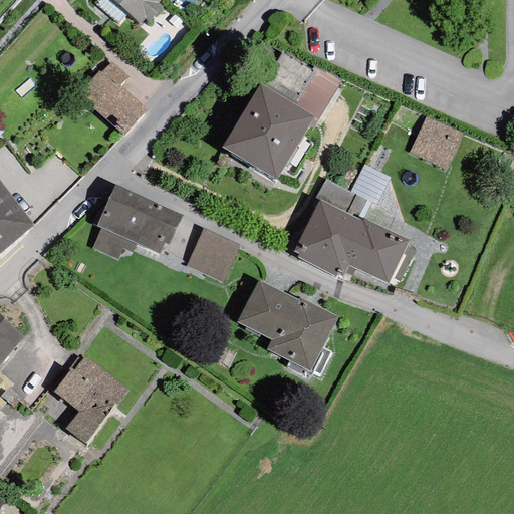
[(109,0),(145,30),(170,0),(109,0)]
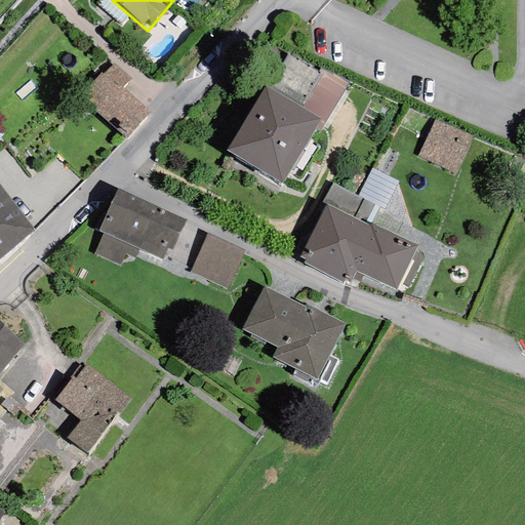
[(101,73),(79,96),(125,138),(149,112),(122,88),(130,79),(113,63),(103,74),(101,73)]
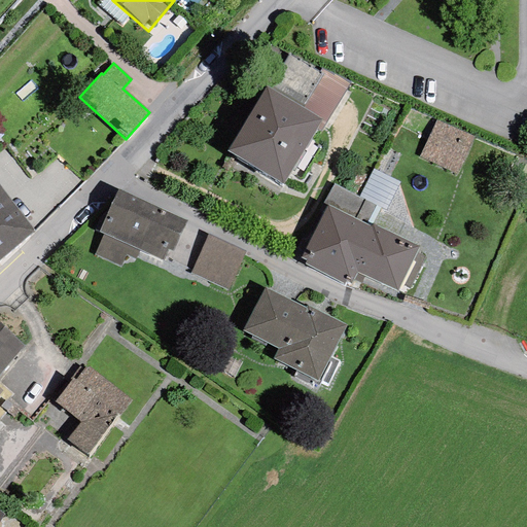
[(324,70),(301,108),(321,120),(316,130),(320,133),(349,83),(324,70)]
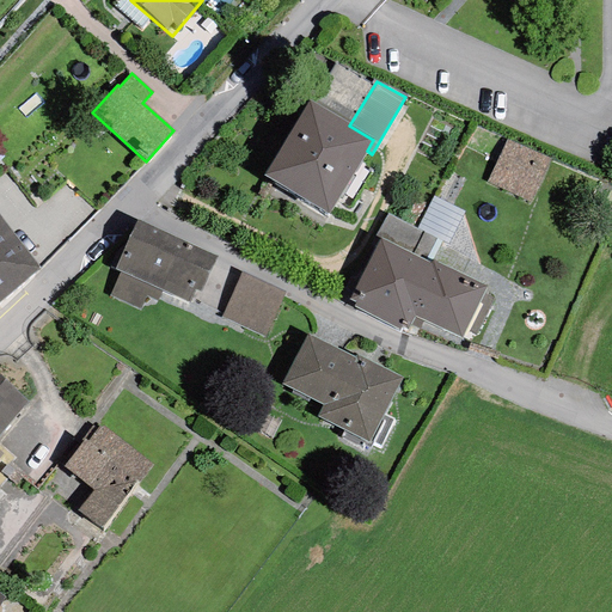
[(349,126),(308,101),(263,176),(328,214),(367,151),(373,140),(349,126)]
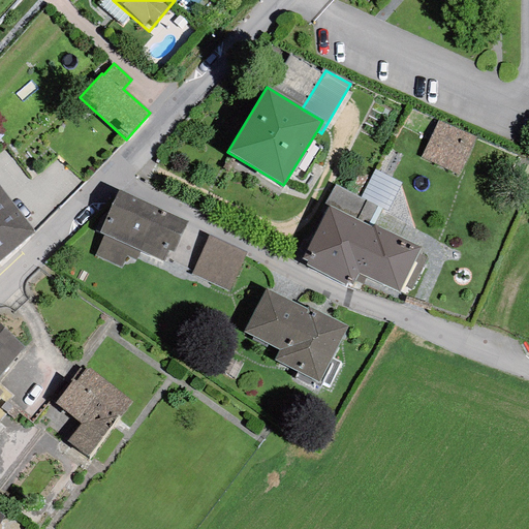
[(477,137),(437,119),(418,158),(459,177),(477,137)]
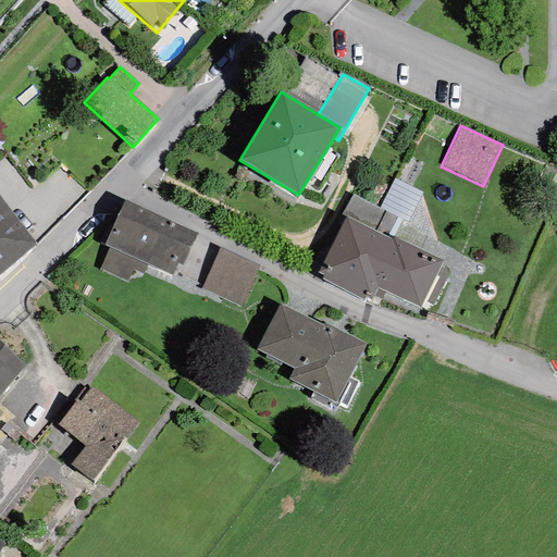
[(394,178),(379,208),(397,219),(400,220),(407,223),(422,193),(394,178)]
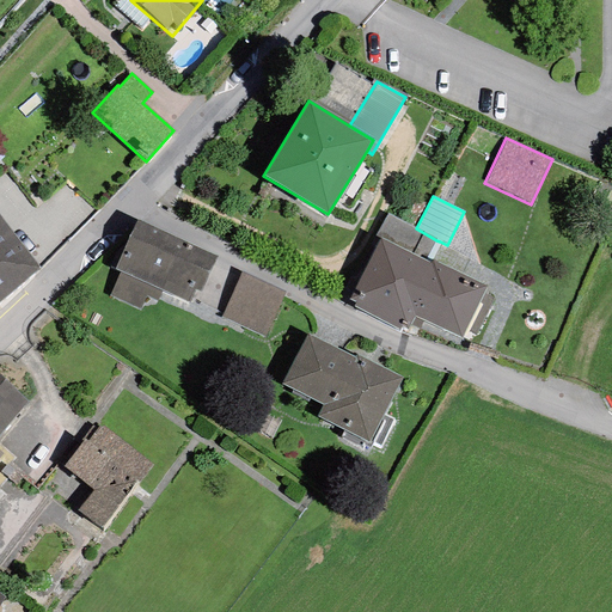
[(485,287),(430,259),(440,242),(436,240),(416,228),(386,213),(374,236),(380,238),(349,300),(355,303),(353,307),(399,330),(402,325),(417,332),(423,319),(460,338),(464,330),(475,335),(493,300),(482,294),(485,287)]
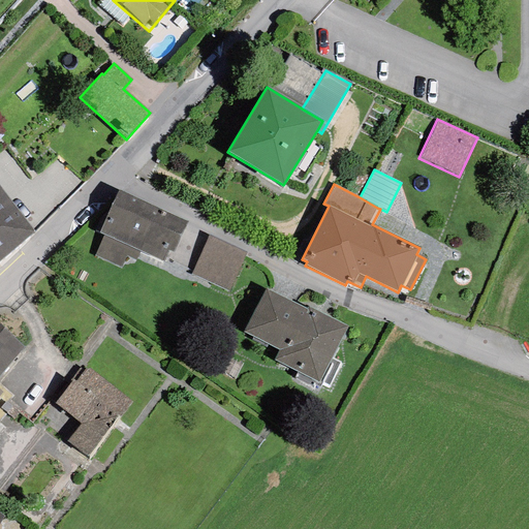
[(0,186),(0,259),(35,232),(0,186)]
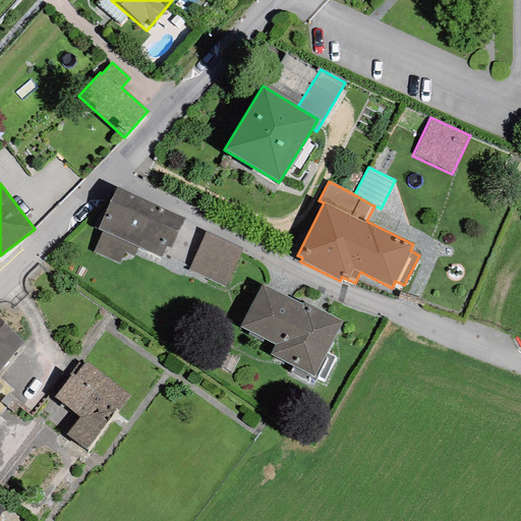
[(185,219),(117,187),(98,229),(102,231),(93,251),(119,264),(124,252),(134,257),(138,248),(161,258),(166,247),(171,249),(185,219)]
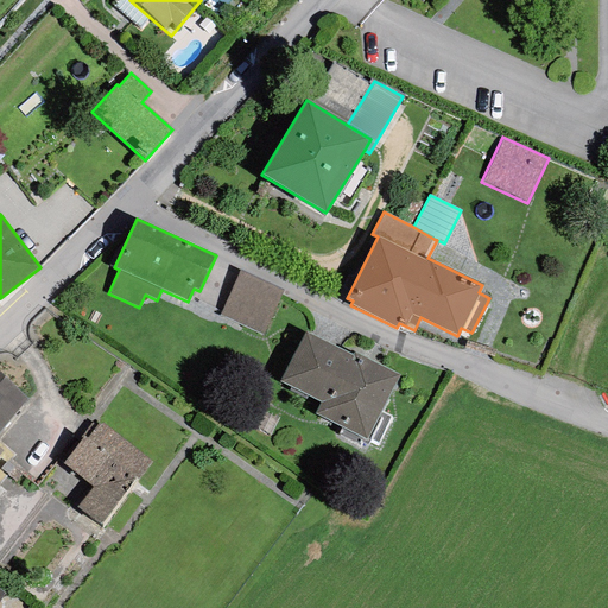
[(285,292),(241,271),(220,314),(264,335),(285,292)]
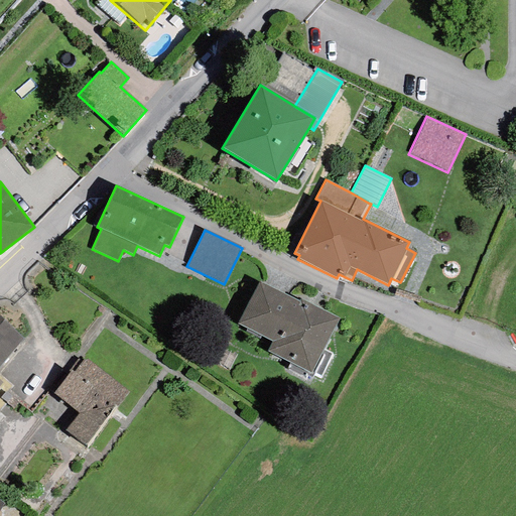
[(297,303),(258,283),(237,324),(272,342),(267,351),(319,378),(333,354),(323,349),(338,318),(299,298),(297,303)]
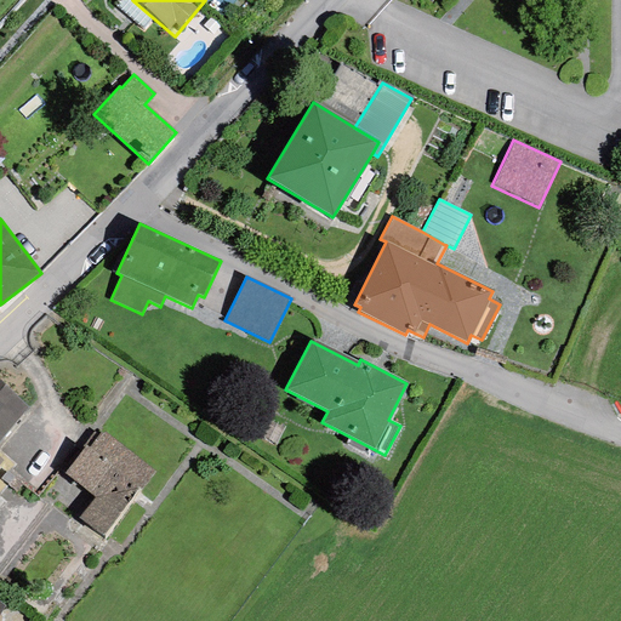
[(0,382),(0,438),(29,406),(0,382)]
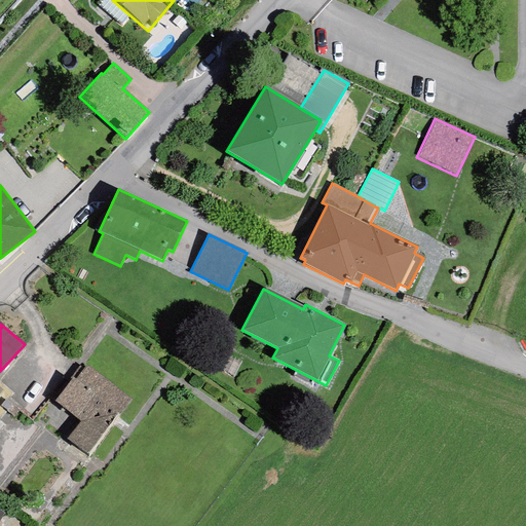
[(130,399),(84,366),(75,379),(73,377),(54,402),(80,420),(66,439),(86,454),(116,412),(119,414),(130,399)]
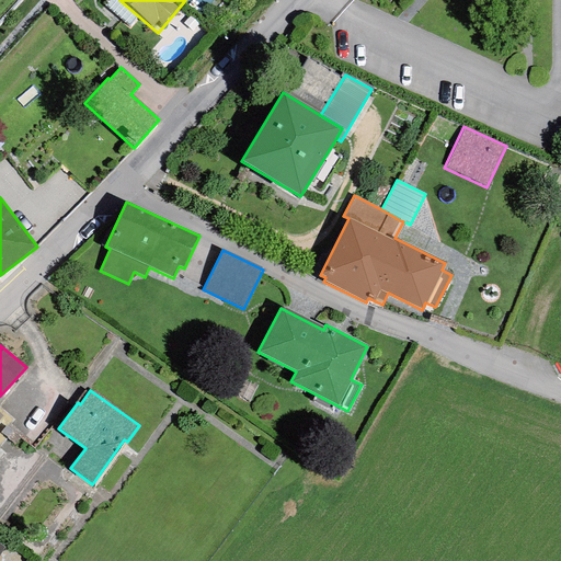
All buildings are outlined.
